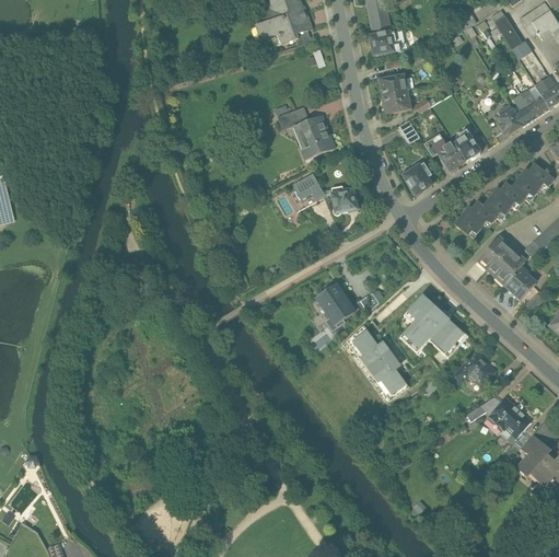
[(259,31),(306,15),(303,4),(302,6),(300,0),(267,0),(270,9),(260,12),(264,21),(270,19),(270,21),(258,24),(257,27),(259,31)]
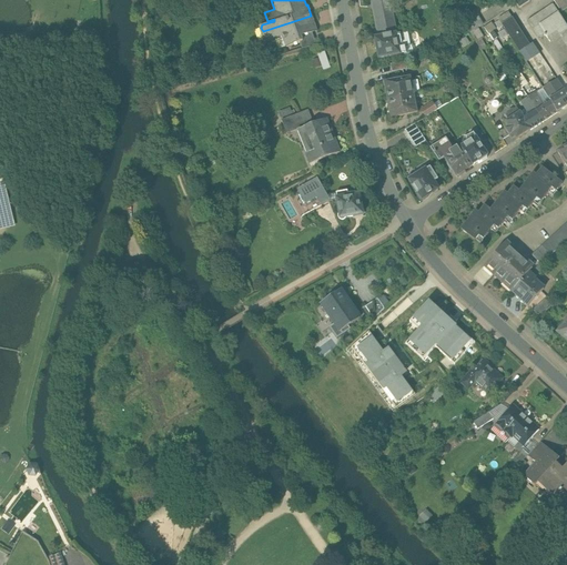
[(372,0),(378,34),(385,33),(384,29),(394,28),(391,10),(393,10),(391,0),(372,0)]
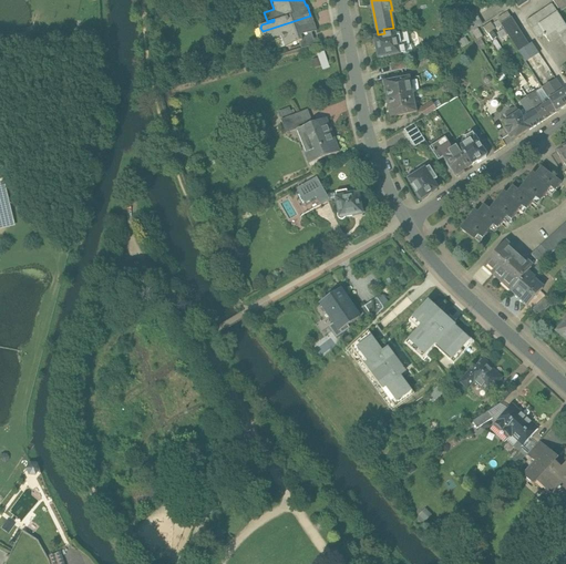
[(565,23),(552,1),(526,18),(536,34),(543,30),(547,38),(557,31),(565,24),(565,23)]
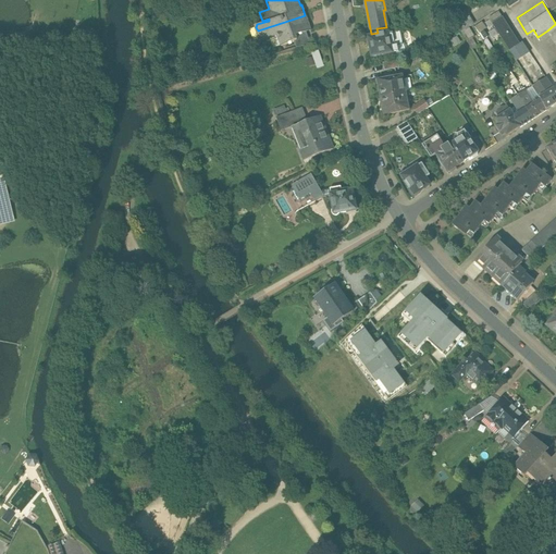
[(518,40),(501,14),(491,21),(508,48),(518,40)]
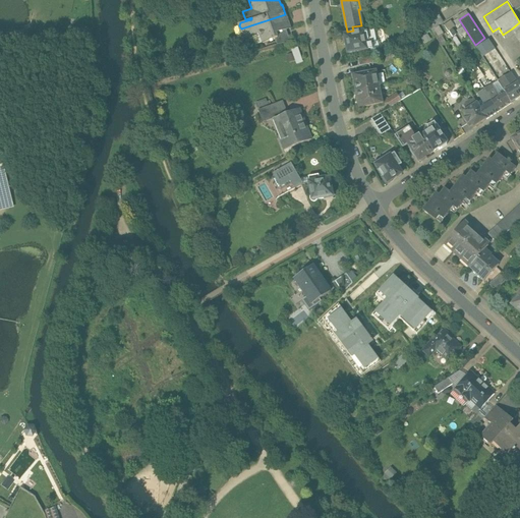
[(285,14),(241,29),(242,34),(244,35),(257,31),(262,41),(275,37),(277,36),(275,32),(286,29),(283,19),(287,18),(285,14)]
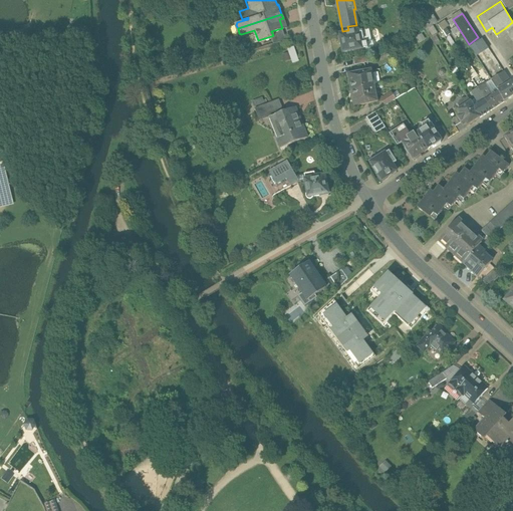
[(342,31),(338,32),(339,33),(337,34),(338,40),(340,40),(342,50),(360,46),(359,40),(363,40),(360,28),(357,29),(356,25),(347,26),(348,30),(342,31)]
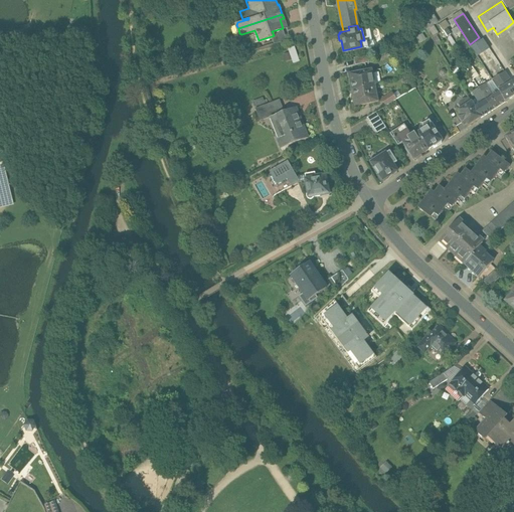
[(283,28),(272,31),(274,35),(272,36),(274,42),(287,38),(283,28)]
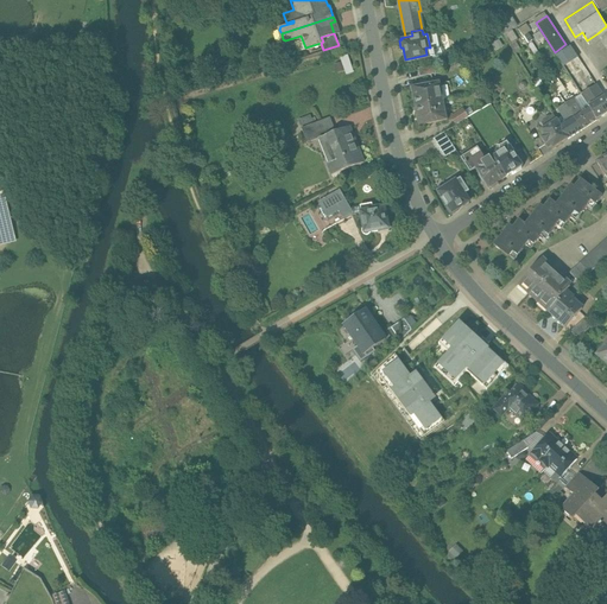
[(346,71),(353,68),(347,51),(339,53),(346,71)]
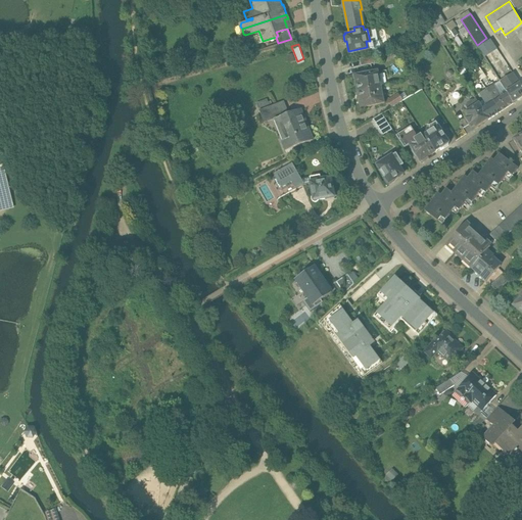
[(373,53),(359,56),(360,63),(374,60),(373,53)]
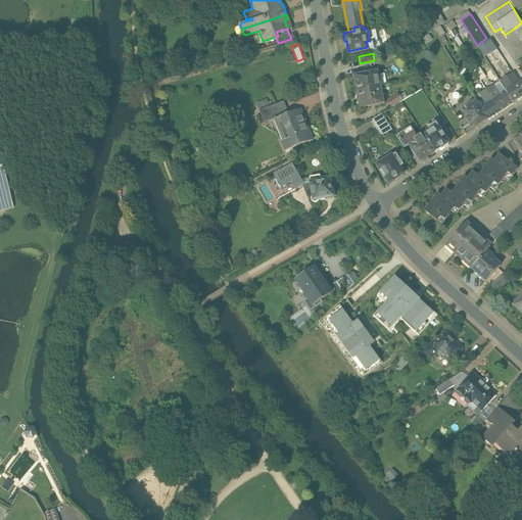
[(377,68),(359,72),(359,73),(352,74),(356,89),(380,84),(377,68)]
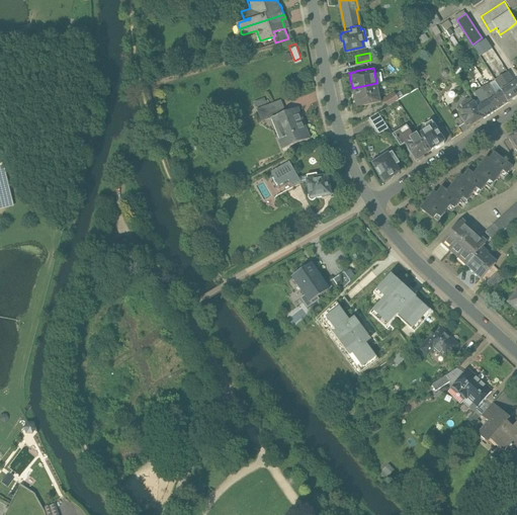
[(516,93),(516,84),(507,70),(494,78),(501,88),(508,99),(516,93)]
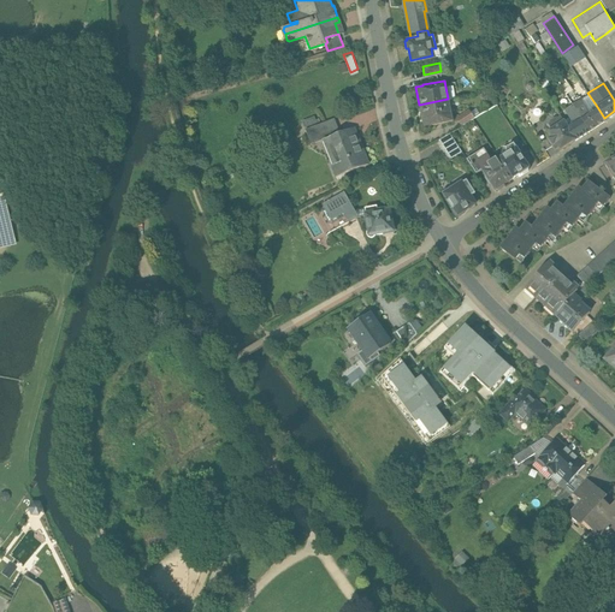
[(596,105),(589,110),(580,96),(572,102),(589,129),(604,118),(596,105)]
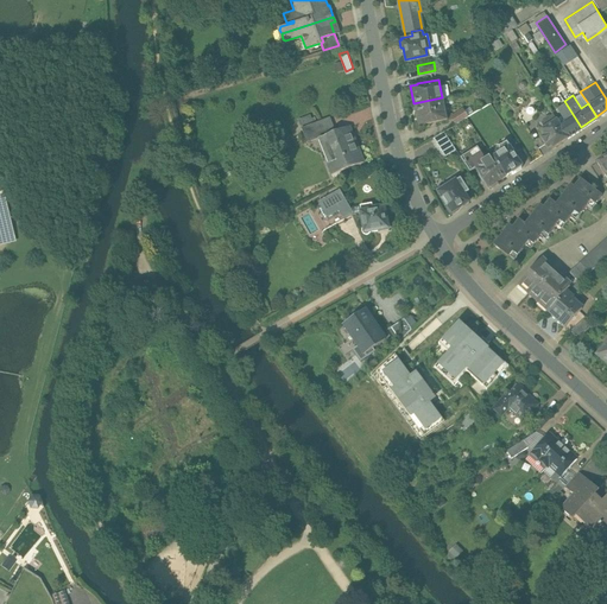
[(442,97),(413,103),(417,122),(446,118),(442,97)]
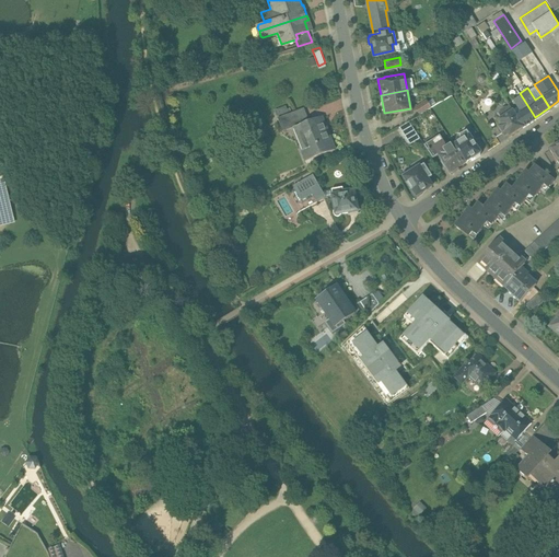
[(451,92),(443,96),(446,101),(453,96),(451,92)]
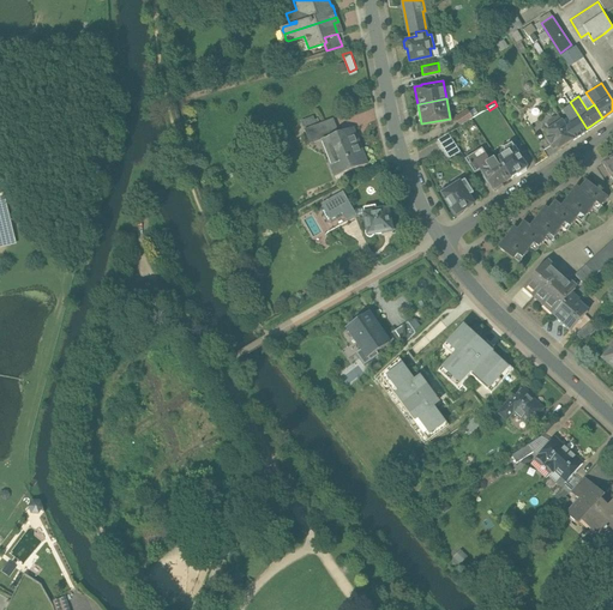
[(587,128),(570,102),(562,107),(569,120),(564,122),(572,137),(587,128)]
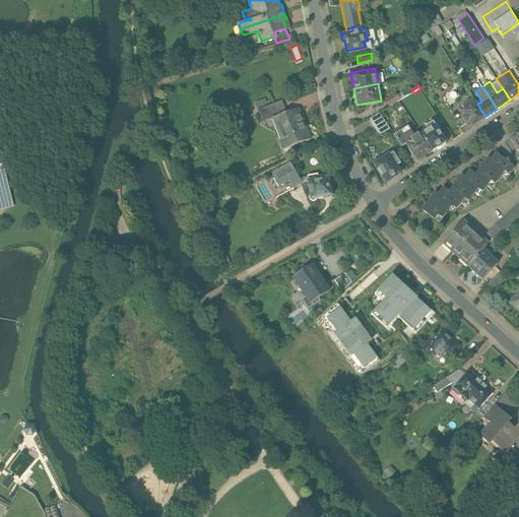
[(385,95),(389,104),(400,97),(395,89),(385,95)]
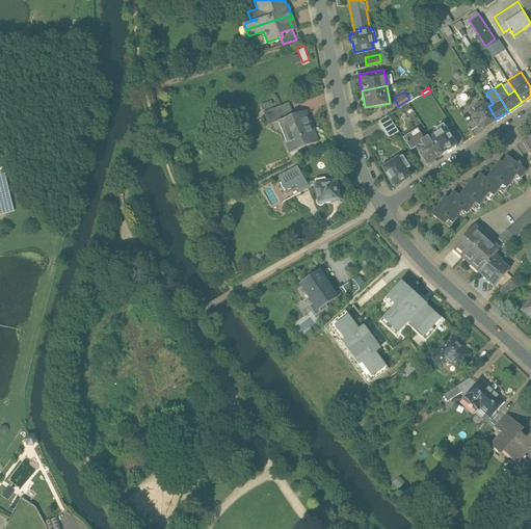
[(261,110),(275,105),(272,97),(259,102),(261,110)]
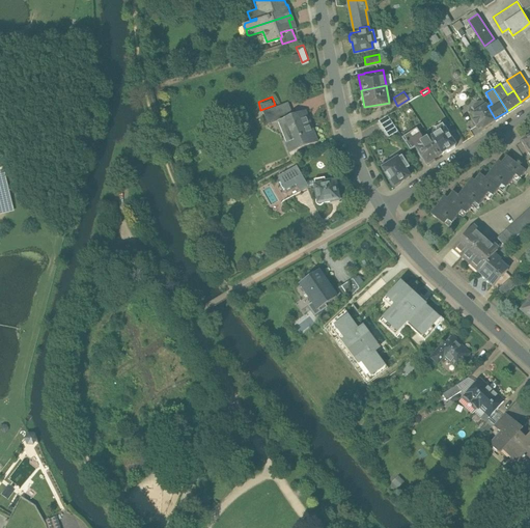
[(287,101),(262,110),(268,122),(277,119),(293,113),(287,101)]
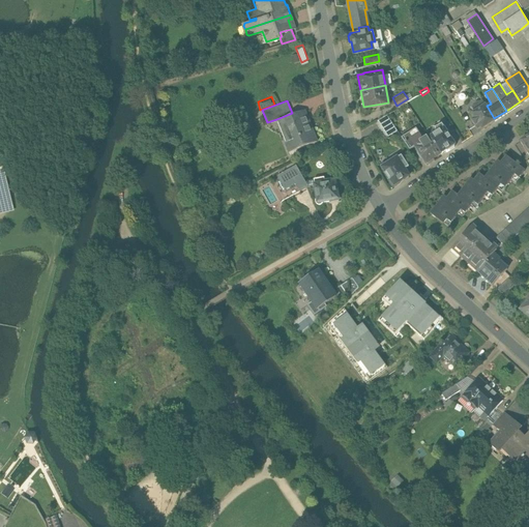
[(485,103),(470,111),(474,116),(471,118),(474,123),(477,121),(481,126),(494,118),(487,106),(485,103)]
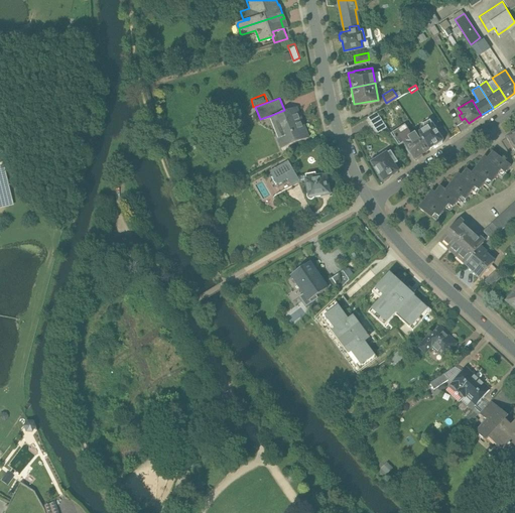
[(284,110),(269,116),(281,146),(307,136),(295,106),(284,110)]
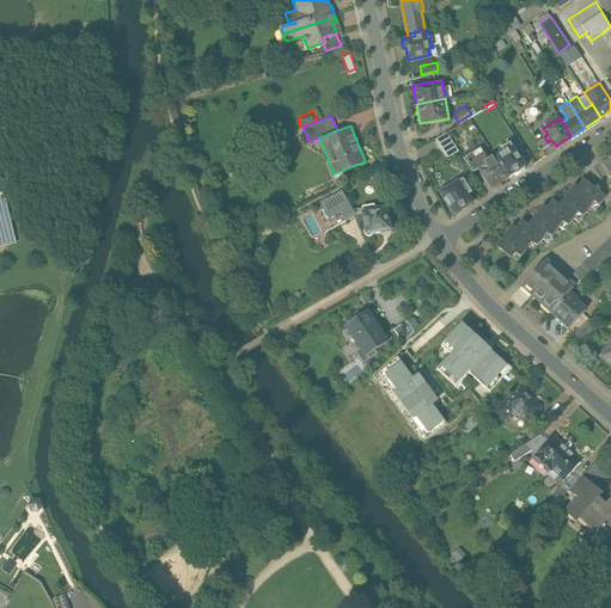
[(446,130),(434,136),(441,147),(453,141),(446,130)]
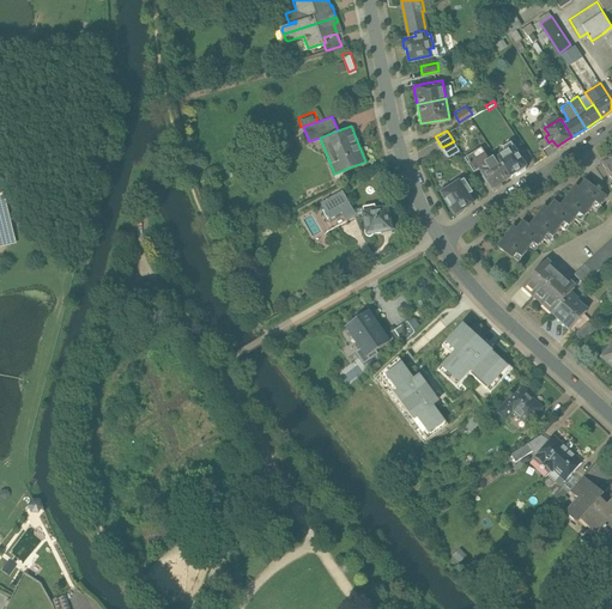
[(454,141),(442,147),(447,154),(459,147),(454,141)]
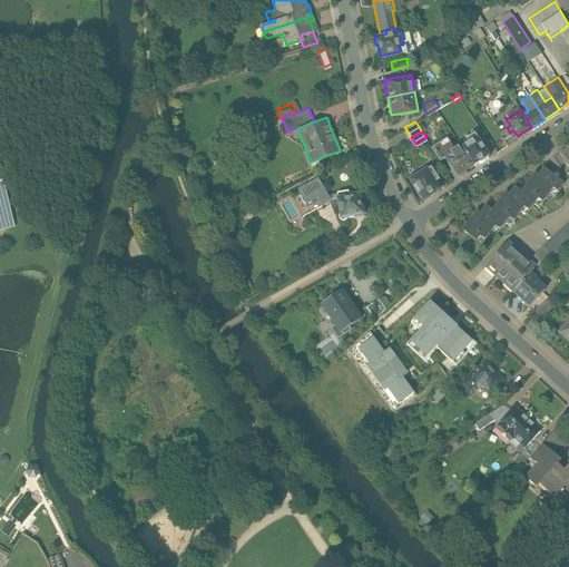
[(479,137),(476,139),(473,136),(461,145),(473,163),(482,157),(483,159),(489,156),(488,154),(489,153),(484,146),(486,145),(480,138),(479,137)]
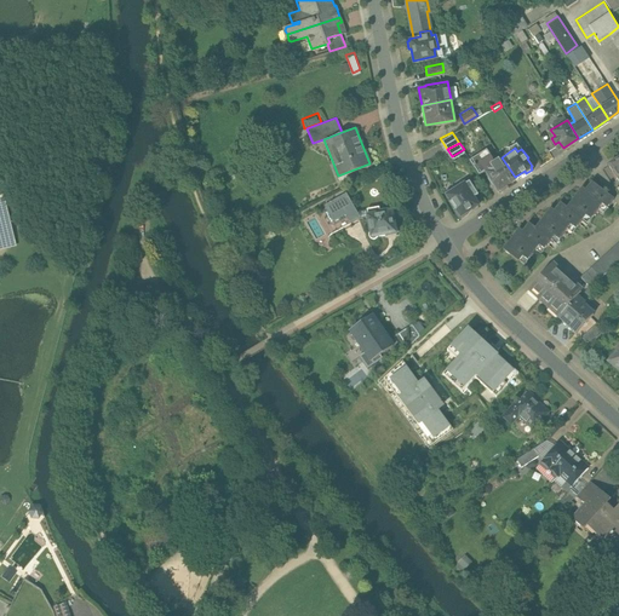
[(487,149),(471,160),(479,172),(487,166),(488,168),(485,171),(486,172),(486,173),(491,182),(492,180),(497,189),(499,188),(500,189),(508,185),(506,183),(515,178),(515,177),(502,157),(496,161),(487,149)]
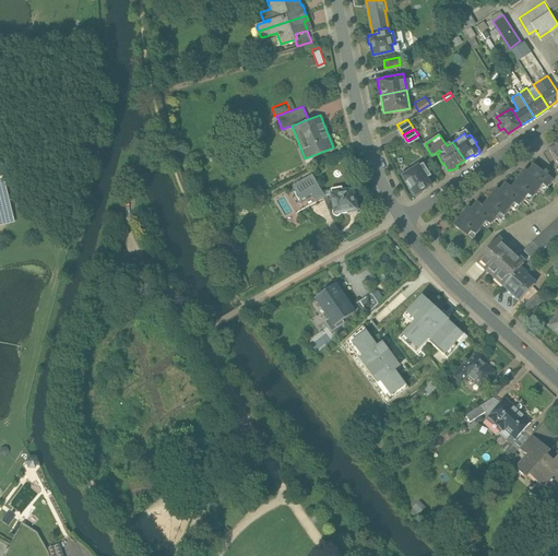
[(557,142),(557,141),(548,146),(557,162),(557,142)]
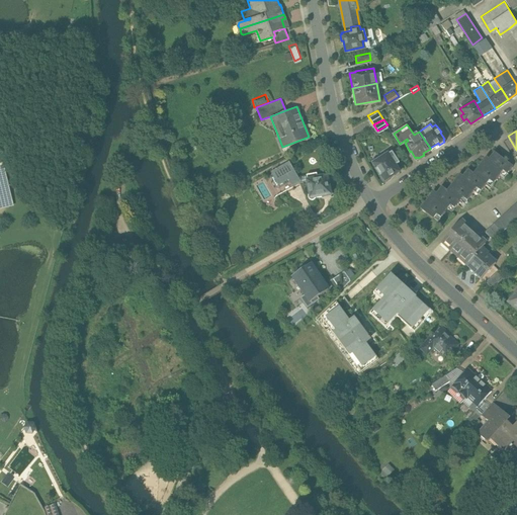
[(386,152),(372,161),(381,174),(379,175),(383,180),(390,177),(389,176),(399,170),(396,165),(400,163),(392,150),(388,152),(386,152)]
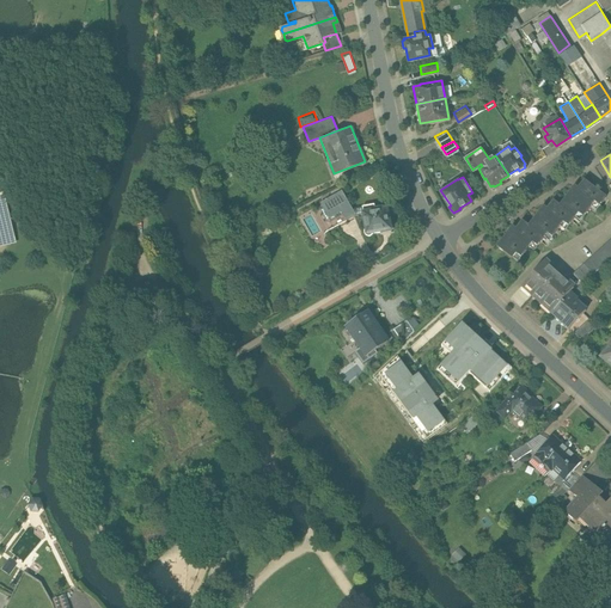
[(558,202),(574,214),(578,210),(582,214),(593,200),(598,203),(605,194),(584,177),(576,185),(574,183),(558,202)]
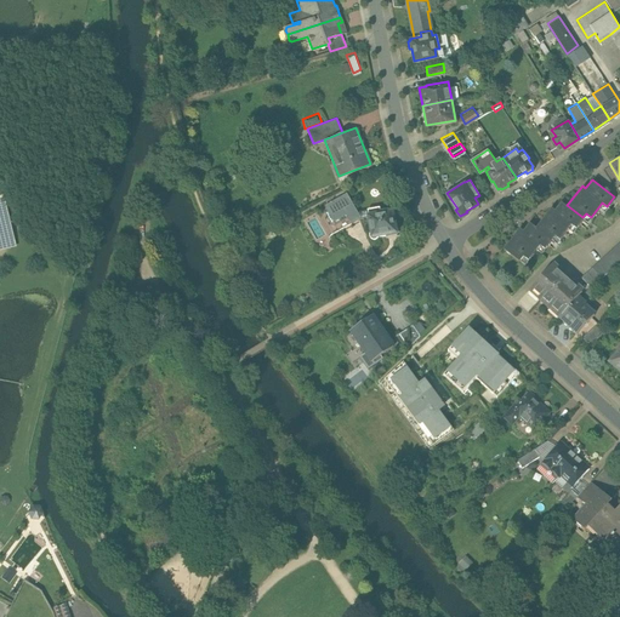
[(347,215),(334,222),(331,222),(324,210),(325,207),(325,206),(347,194),(343,188),(324,199),(328,204),(323,207),(322,206),(316,210),(319,217),(322,215),(331,232),(351,222),(347,215)]
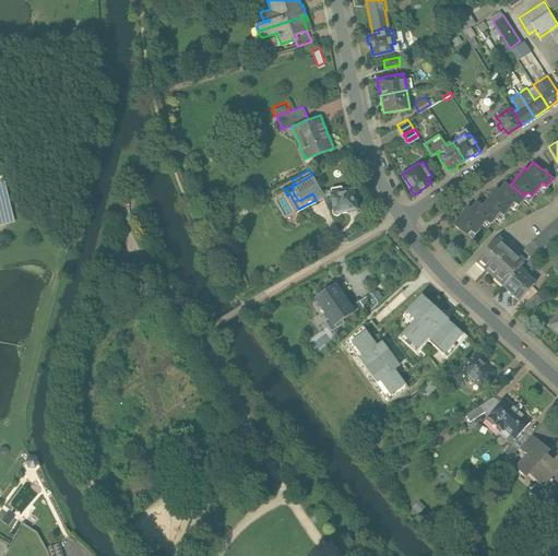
[(341,186),(321,189),(312,175),(293,186),(293,187),(292,189),(298,200),(300,200),(312,193),(316,200),(323,194),(331,193),(333,208),(333,209),(332,210),(332,211),(333,212),(334,213),(334,214),(336,214),(337,213),(339,212),(340,211),(347,210),(347,211),(348,210),(348,209),(347,208),(355,206),(356,206),(356,204),(355,205),(352,189),(349,189),(348,187),(341,188),(341,186)]
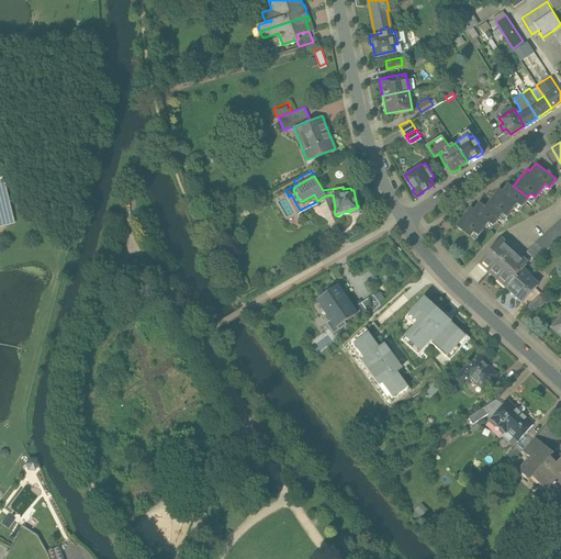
[(2,177),(0,177),(0,222),(12,220),(2,177)]
